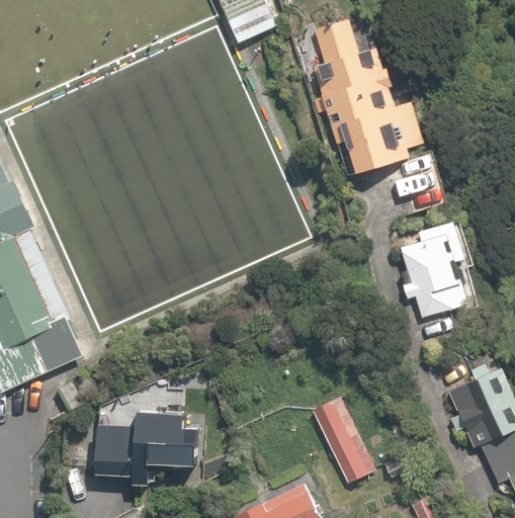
[(219,0),(239,44),(276,26),(264,0),(219,0)]
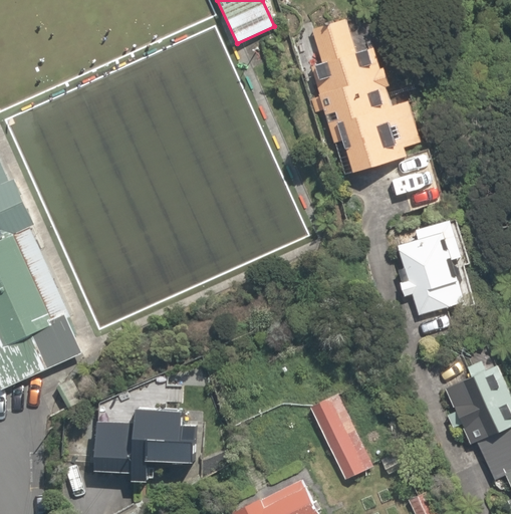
[(295,26),(307,60),(319,56),(325,75),(313,79),(342,168),(424,141),(409,97),(392,103),(385,84),(394,81),(377,32),(359,38),(354,22),(344,25),(339,11),(295,26)]
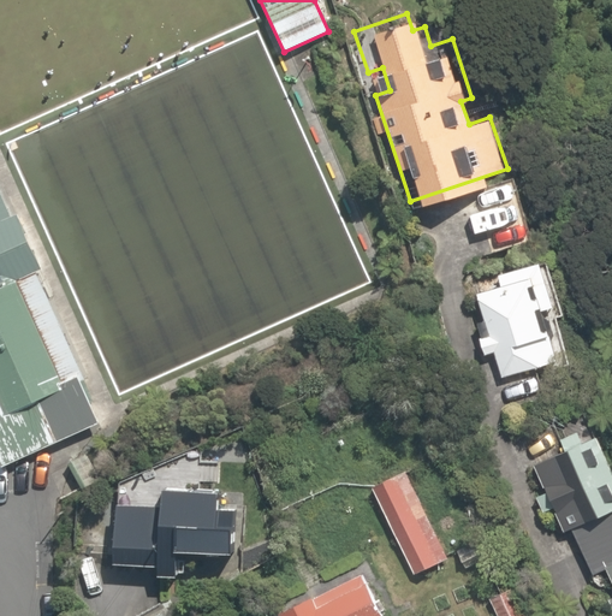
[(0,466),(1,468),(55,443),(99,424),(79,381),(84,378),(34,272),(41,268),(16,215),(11,218),(0,194),(0,466)]
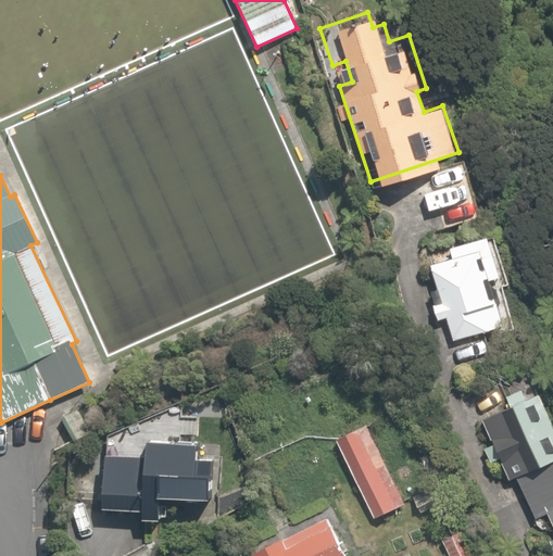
[(494,272),(479,232),(424,254),(439,293),(426,299),(432,316),(439,313),(449,337),(498,318),(482,276),(494,272)]
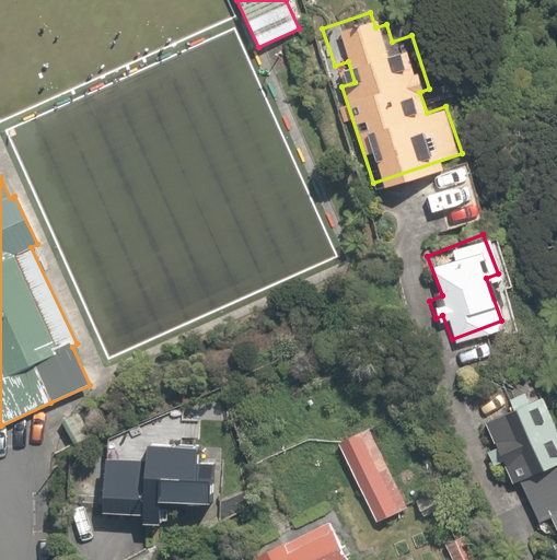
[(556,451),(556,435),(528,373),(466,401),(501,477),(556,451)]
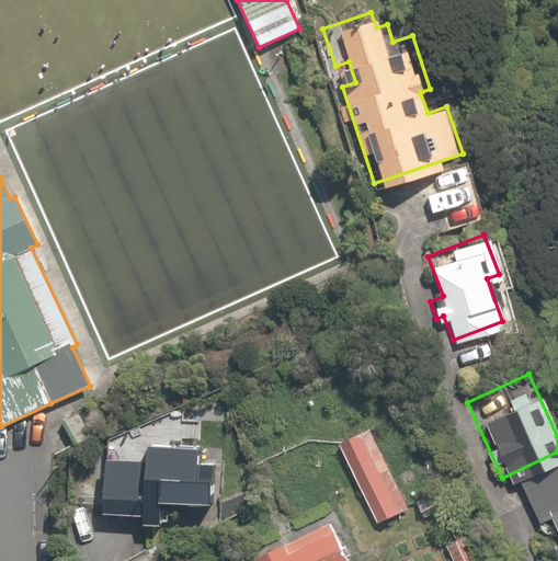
[(368,428),(338,444),(376,523),(407,510),(368,428)]
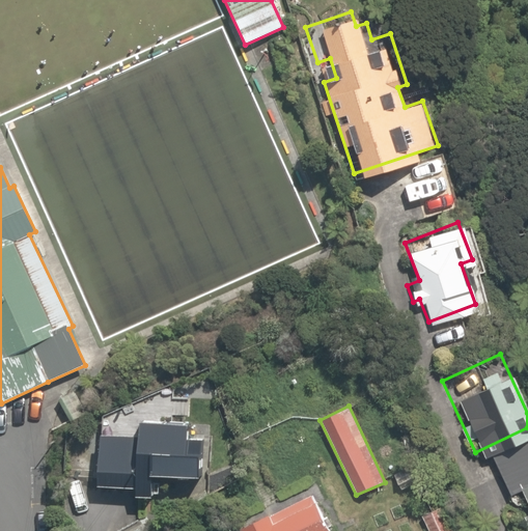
[(141,423),(140,437),(102,435),(99,486),(137,488),(137,497),(153,498),(154,476),(200,478),(201,454),(189,453),(190,426),(141,423)]
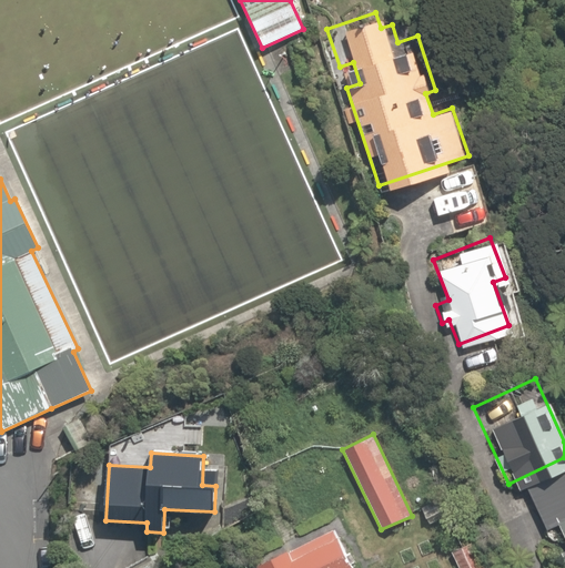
[(564,468),(564,467),(515,490),(543,553),(564,541),(564,468)]
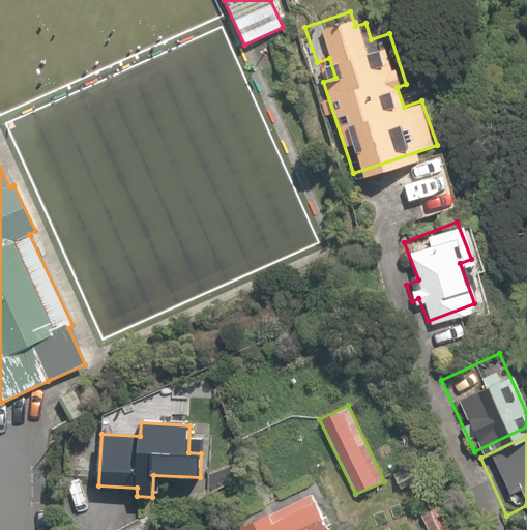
[(329,529),(316,502),(314,503),(311,495),(240,529),(329,529)]
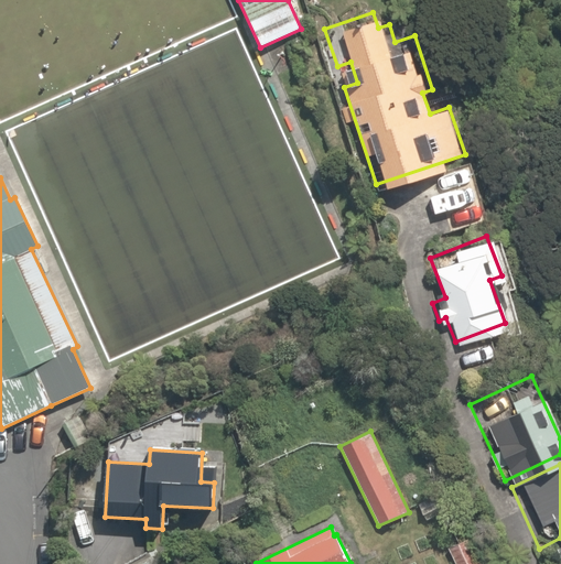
[(467,539),(446,549),(454,563),(494,563),(486,548),(475,553),(467,539)]
